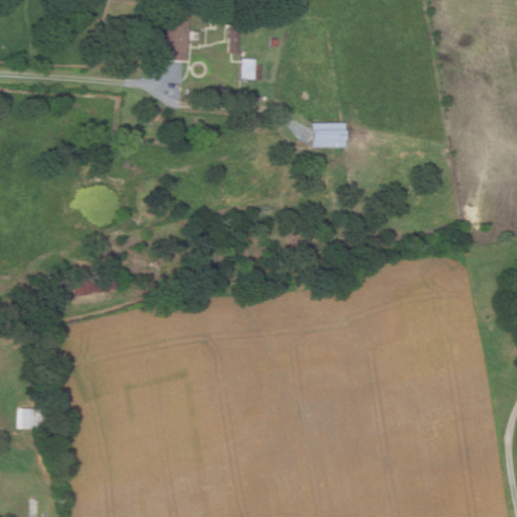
[(183,55),(162,53),(164,23),(161,23),(162,7),(187,9),(183,55)]
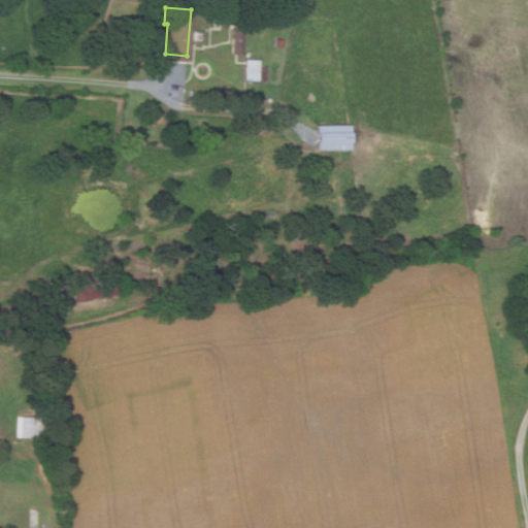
[(242,13),(239,55),(230,54),(232,25),(226,25),(226,12),(242,13)]
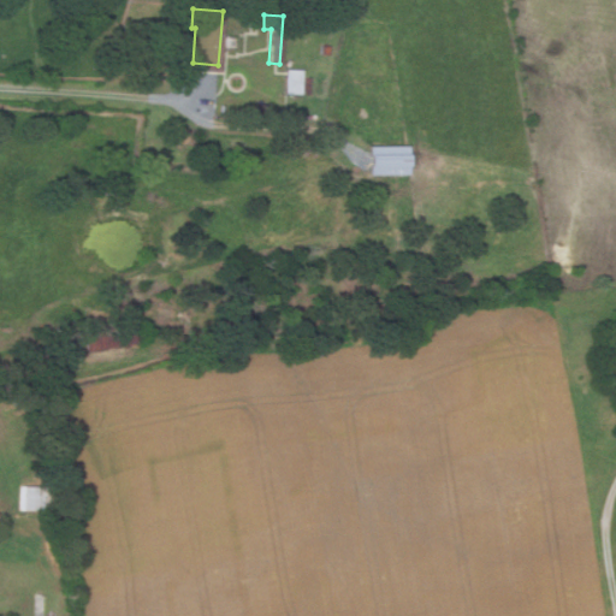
[(285,94),(285,70),(302,70),(302,78),(311,78),(311,94),(285,94)]
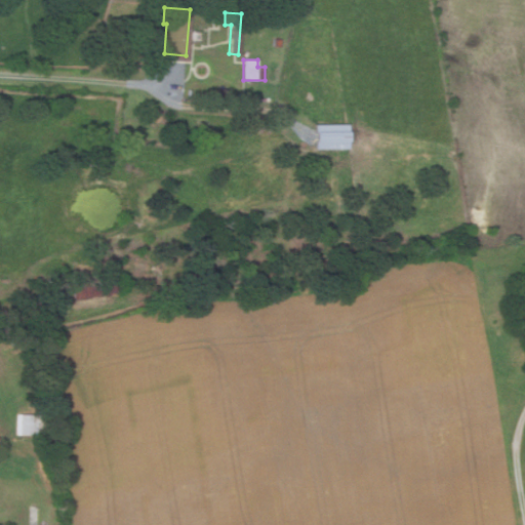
[(348,149),(315,149),(315,124),(348,124),(348,149)]
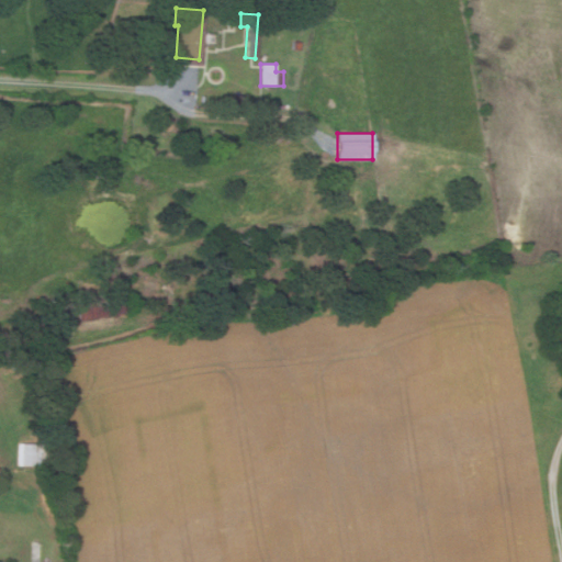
[(46,322),(45,307),(74,303),(74,300),(120,292),(123,313),(76,321),(76,316),(46,322)]
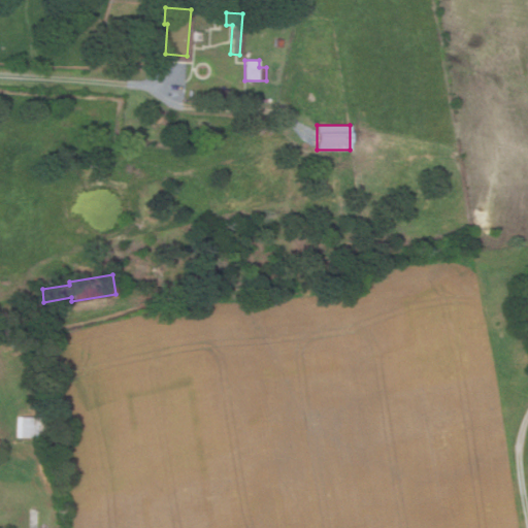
[(33,437),(15,436),(15,416),(33,417),(33,437)]
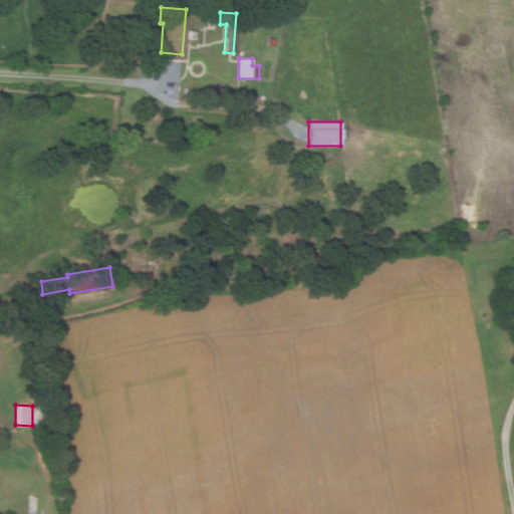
All buildings are outlined.
